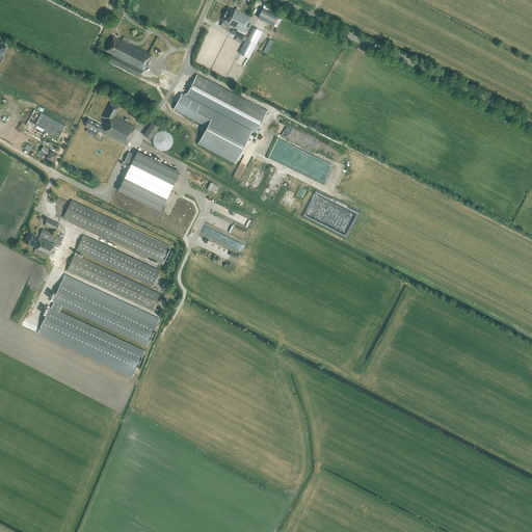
[(235,9),(235,10),(229,7),(222,21),(229,24),(228,24),(243,32),(250,18),(235,9)]
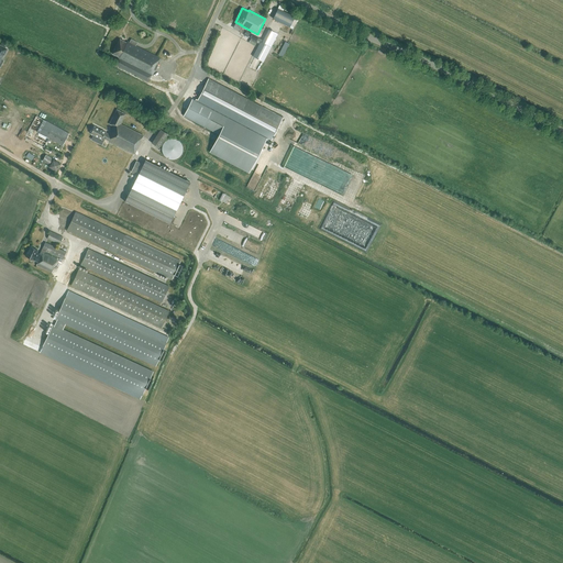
[(283,11),(277,9),(273,19),(289,26),(294,17),(283,11)]
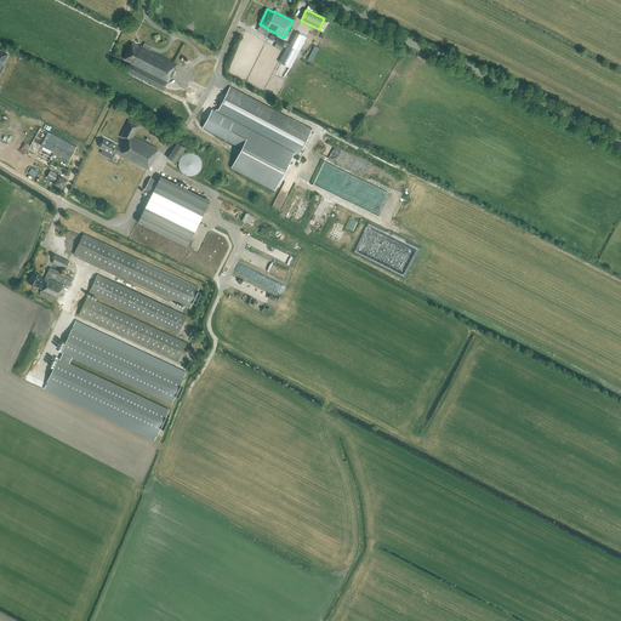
[(284,80),(307,38),(296,32),(290,44),(278,38),(275,41),(283,45),(283,46),(286,49),(273,73),(284,80)]
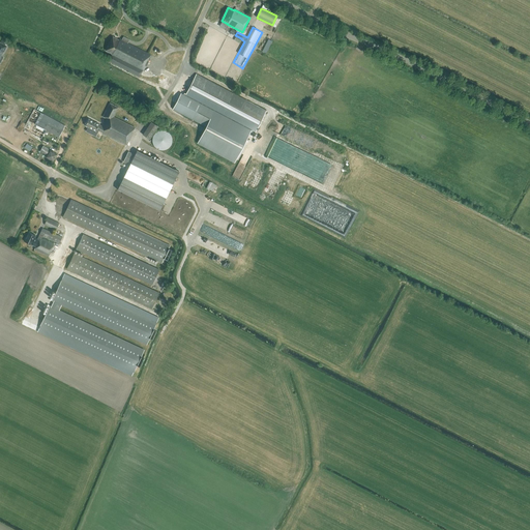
[(112,54),(108,61),(139,78),(142,71),(143,71),(150,58),(149,58),(150,55),(127,42),(129,39),(123,36),(121,39),(119,38),(118,40),(113,37),(112,38),(111,38),(110,40),(111,41),(106,51),(112,54)]
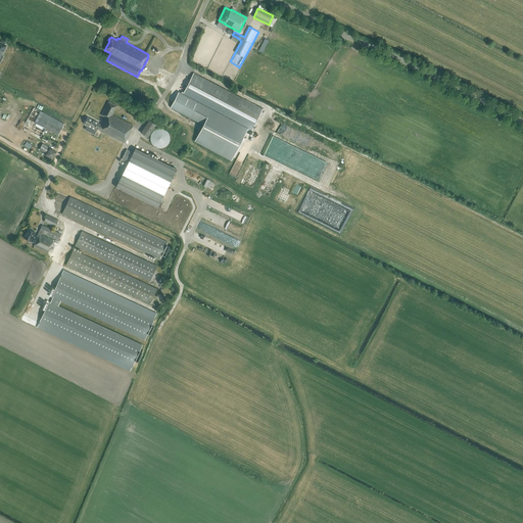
[(263,52),(269,41),(264,38),(257,49),(263,52)]
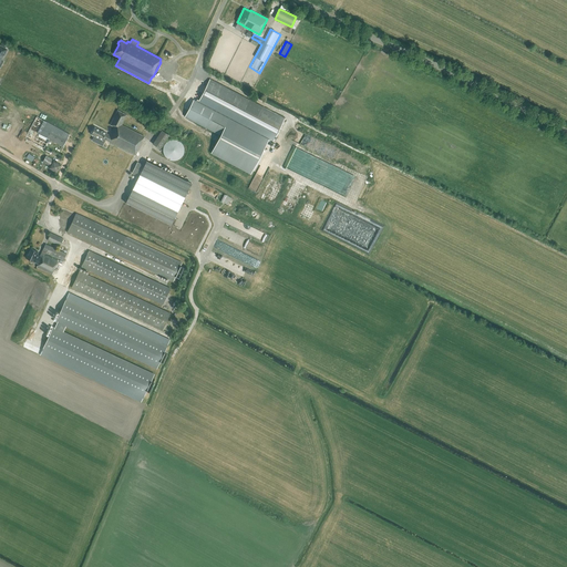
[(185,115),(220,134),(212,152),(250,173),(267,141),(271,143),(285,117),(209,79),(198,100),(197,99),(195,103),(192,102),(185,115)]
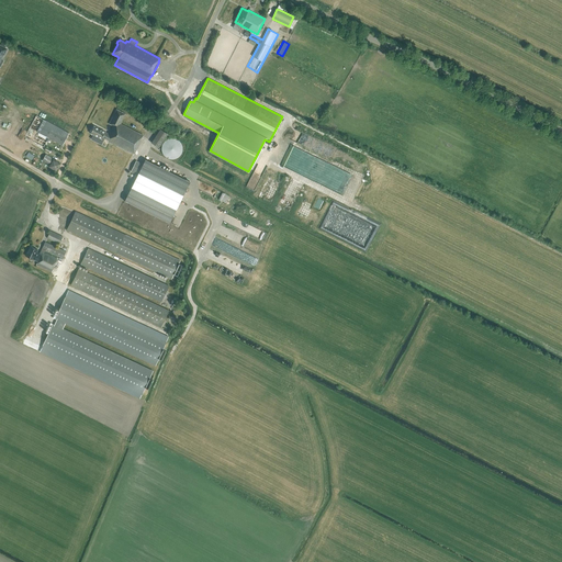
[(104,132),(94,126),(90,133),(93,135),(91,139),(101,144),(104,138),(135,154),(142,138),(143,135),(121,124),(125,114),(116,109),(109,124),(113,125),(109,134),(104,132)]
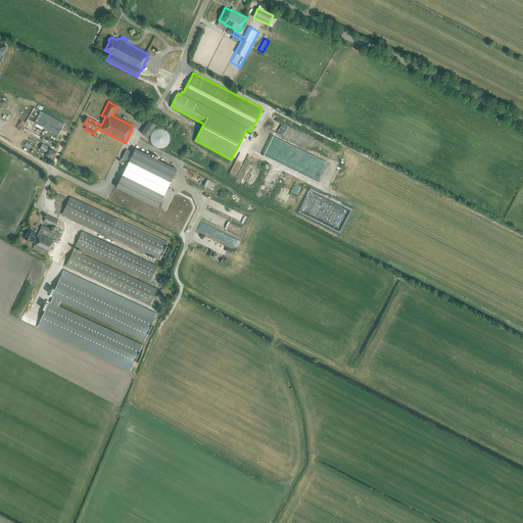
[(58,135),(64,124),(40,111),(34,122),(58,135)]
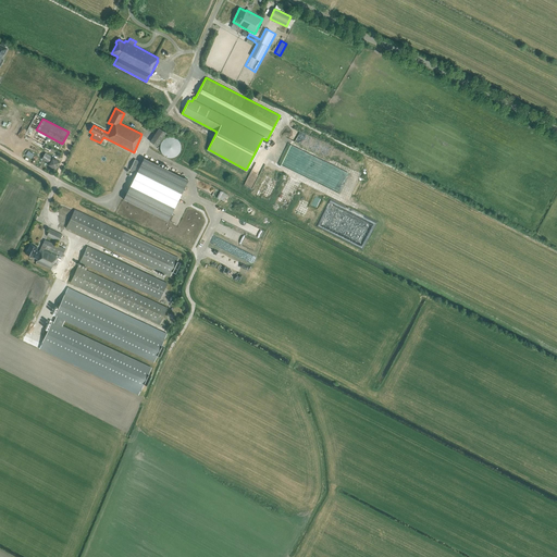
[(165,132),(159,127),(149,140),(157,146),(165,132)]
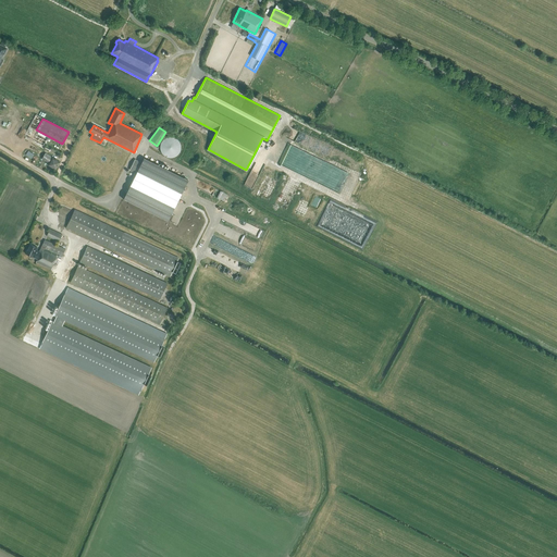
[(170,158),(171,158),(173,157),(175,156),(176,155),(178,153),(178,151),(180,150),(180,148),(180,146),(180,144),(178,143),(177,140),(175,139),(174,138),(172,138),(170,137),(168,137),(166,138),(164,139),(163,140),(161,141),(161,144),(160,146),(160,148),(160,149),(160,151),(161,152),(162,155),(164,156),(165,157),(168,158),(170,158)]
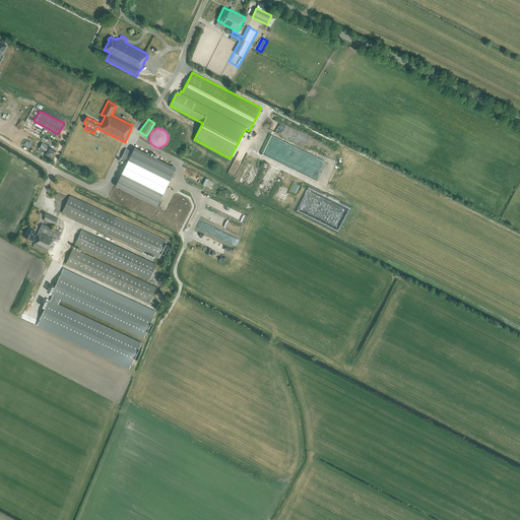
[(48,146),(42,143),(39,148),(45,151),(48,146)]
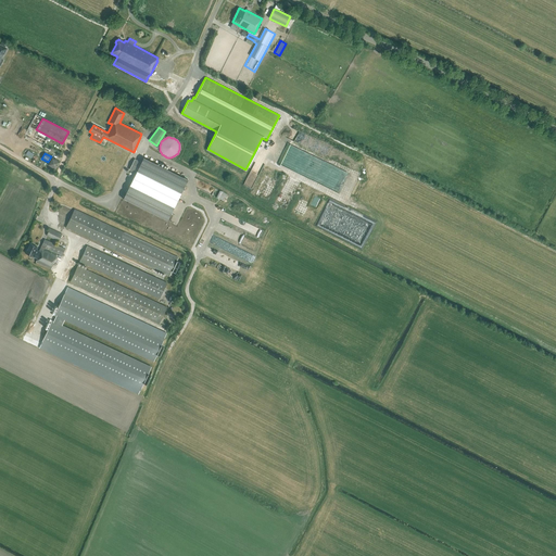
[(60,162),(52,158),(48,164),(55,168),(60,162)]
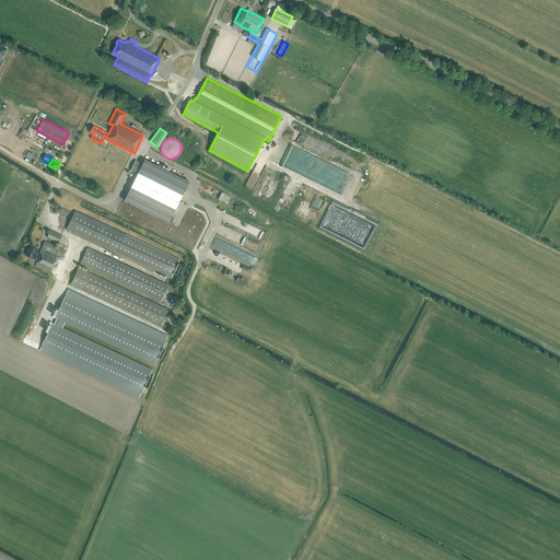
[(137,174),(124,200),(168,222),(189,181),(144,159),(142,164),(136,161),(130,171),(137,174)]
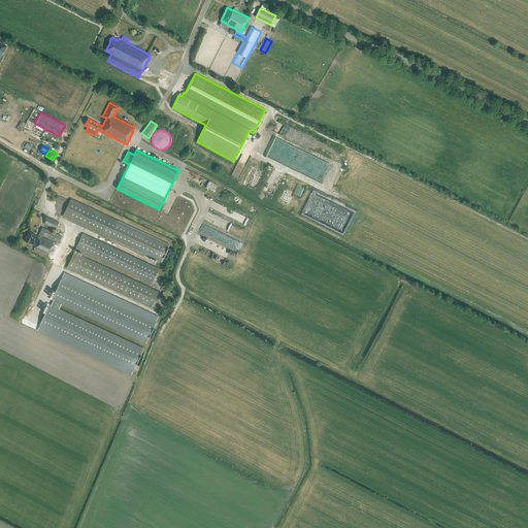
[(245,184),(254,187),(257,178),(256,178),(257,177),(255,176),(254,178),(248,176),(245,184)]
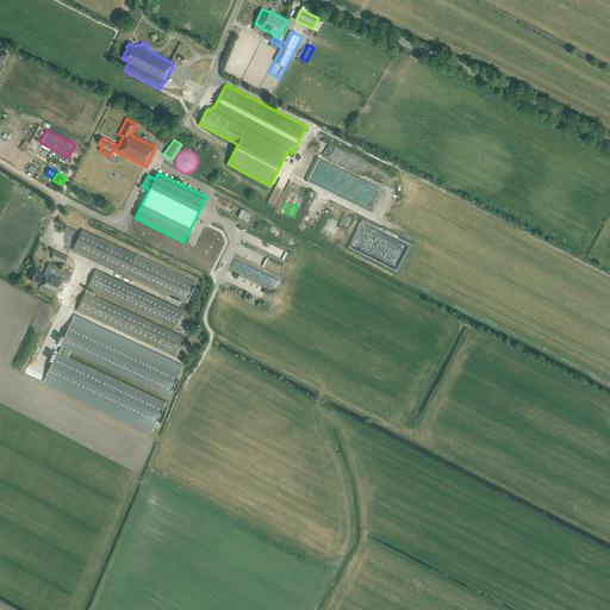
[(82,230),(73,249),(186,303),(188,298),(193,299),(198,288),(194,286),(195,282),(82,230)]
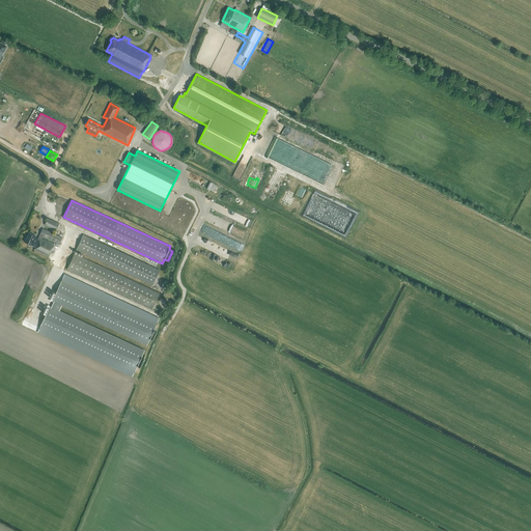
[(236,221),(240,215),(223,207),(223,208),(220,207),(218,212),(236,221)]
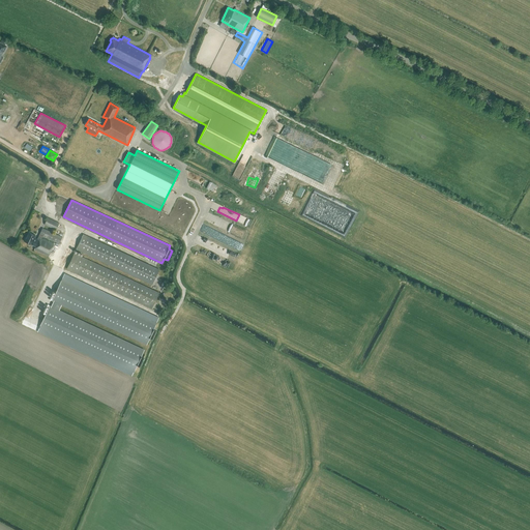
[(60,223),(48,217),(45,224),(57,230),(60,223)]
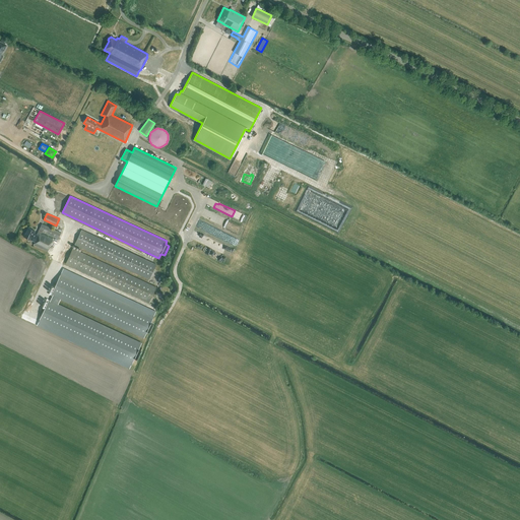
[(26,232),(25,232),(23,236),(35,241),(34,244),(48,251),(53,239),(40,233),(40,232),(42,233),(43,232),(58,239),(61,233),(42,223),(37,236),(34,234),(35,231),(28,228),(26,232)]
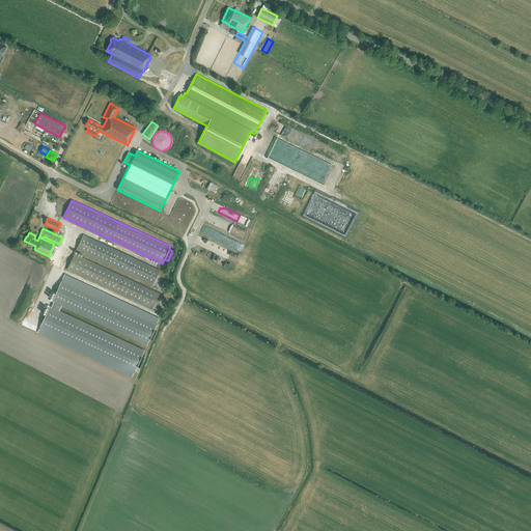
[(159,270),(83,233),(76,249),(151,285),(159,270)]
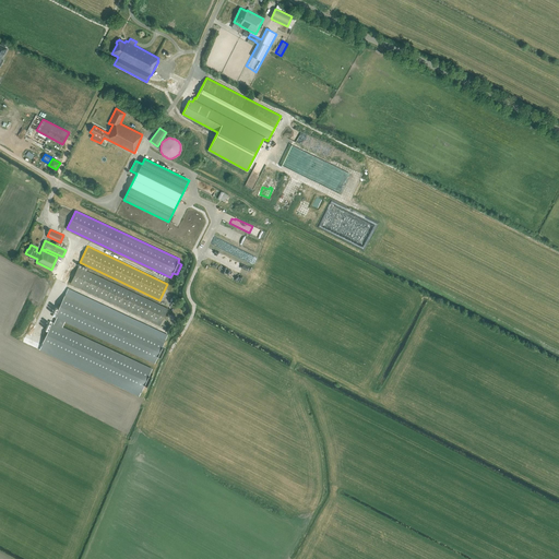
[(167,309),(78,266),(70,283),(159,325),(167,309)]
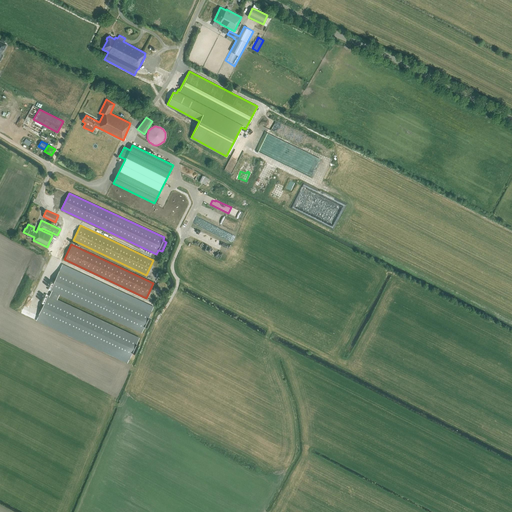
[(141,333),(151,312),(60,269),(50,290),(52,291),(50,293),(56,296),(57,293),(141,333)]
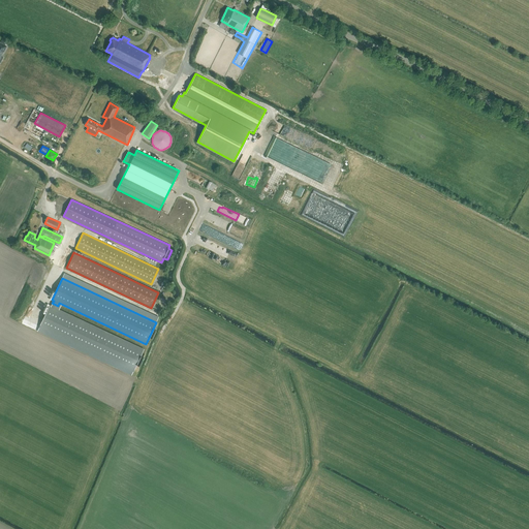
[(57,309),(58,306),(52,303),(51,306),(50,306),(39,327),(133,371),(144,349),(57,309)]
